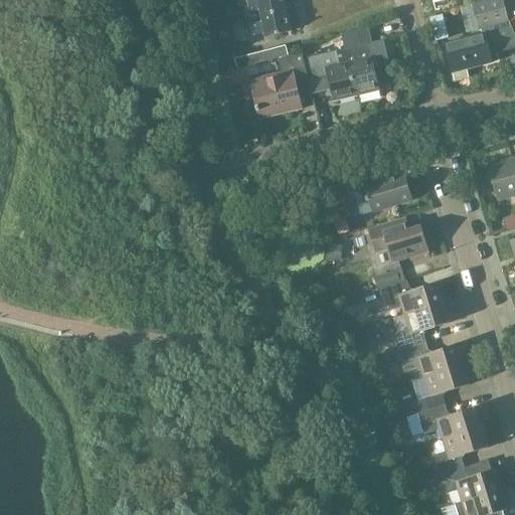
[(260,11),(262,17),(287,11),(284,0),(252,0),(247,1),(250,13),(260,11)]
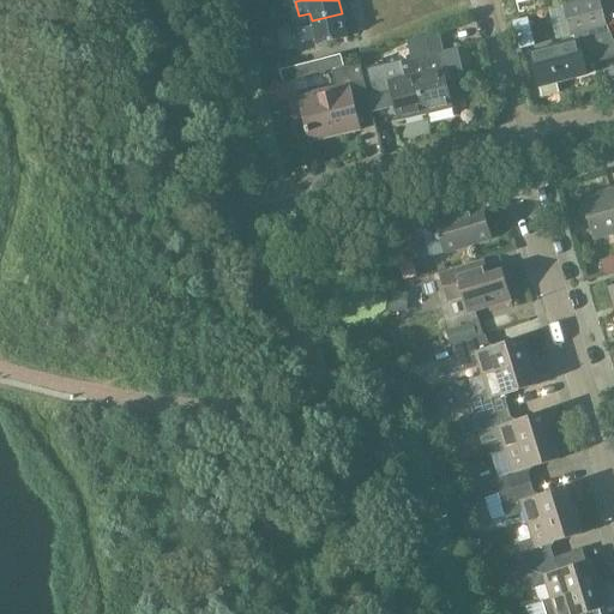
[(607,26),(602,10),(600,0),(585,0),(563,6),(570,36),(607,26)]
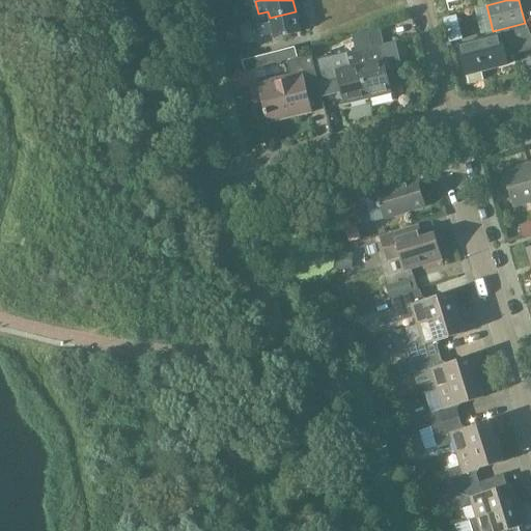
[(530,6),(521,8),(525,23),(530,19),(530,6)]
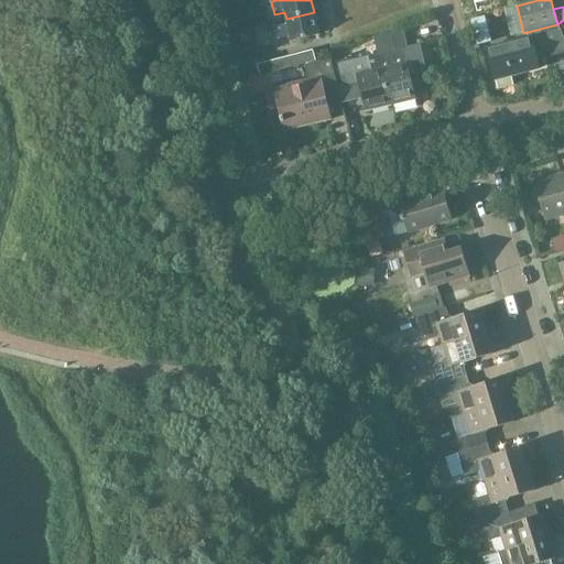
[(314,12),(286,19),(288,24),(277,28),(280,39),(291,36),(292,42),(320,35),(314,12)]
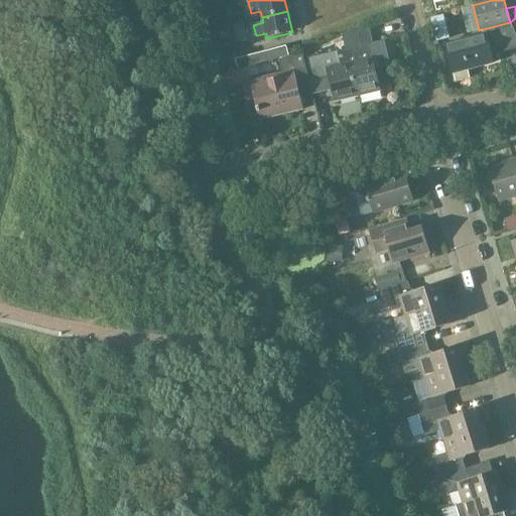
[(510,22),(479,30),(480,35),(486,34),(511,27),(510,22)]
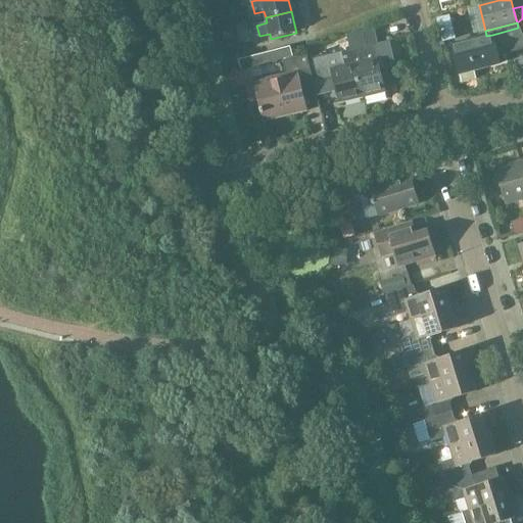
[(450,30),(438,33),(441,44),(455,41),(450,30)]
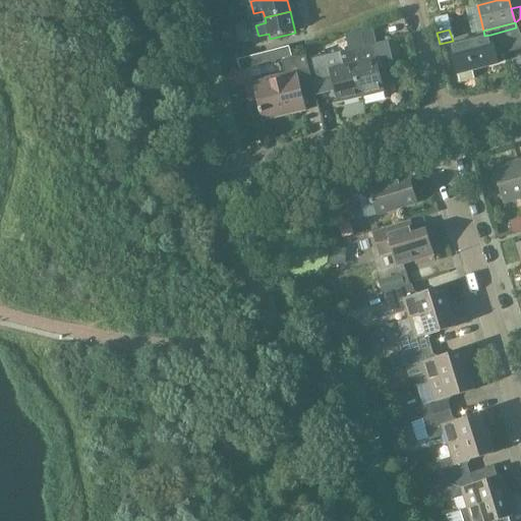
[(484,36),(449,45),(456,74),(505,62),(502,51),(495,52),(490,35),(484,36)]
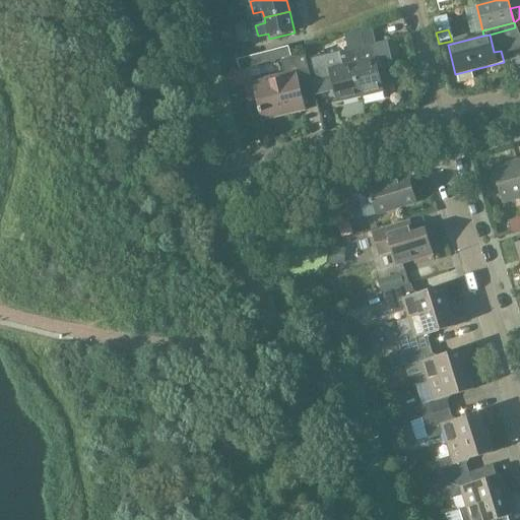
[(387,42),(349,51),(361,98),(384,92),(378,68),(392,65),(387,42)]
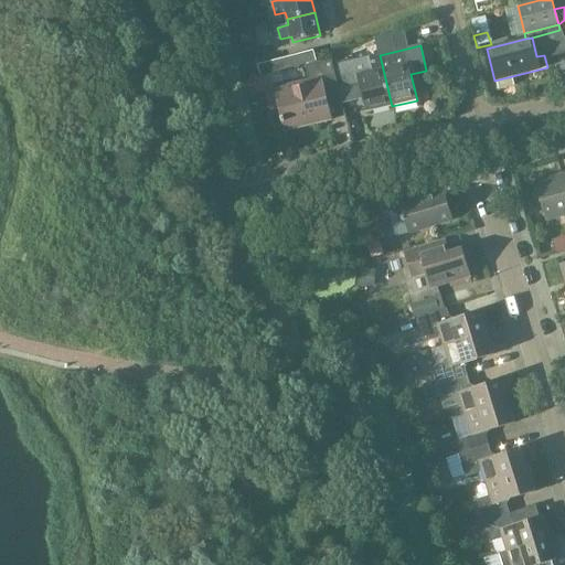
[(257,66),(259,76),(316,61),(313,51),(257,66)]
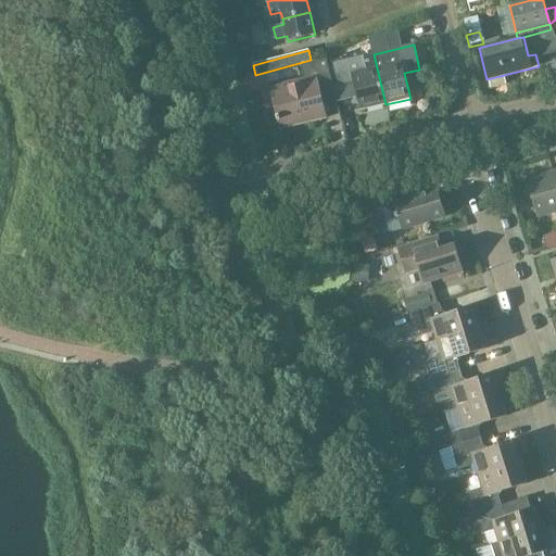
[(359,110),(386,104),(374,54),(333,63),(339,89),(354,85),(359,110)]
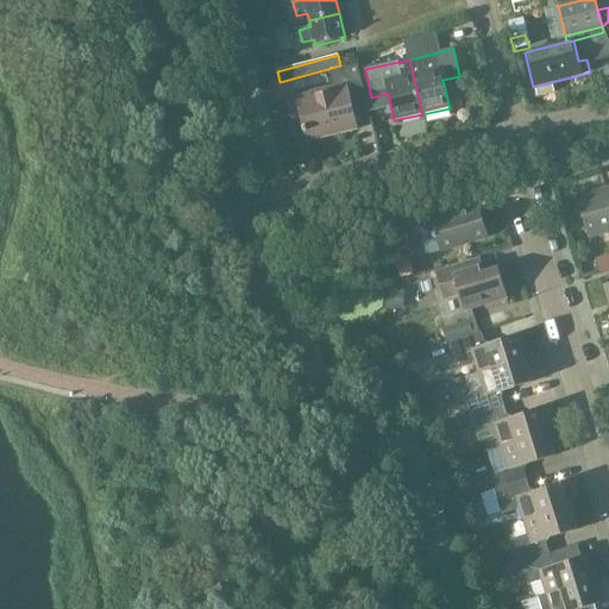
[(296,98),(287,99),(292,118),(301,115),(303,126),(302,126),(303,132),(305,132),(307,142),(327,137),(325,130),(353,124),(355,130),(356,130),(349,98),(363,95),(364,100),(365,100),(357,64),(328,70),(330,73),(331,71),(334,88),(297,96),(297,95),(296,95),(296,98)]
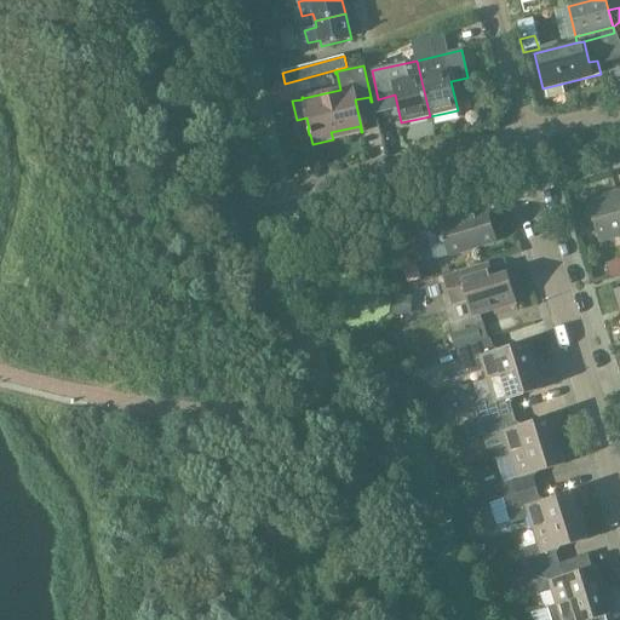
[(274,89),(270,90),(274,105),(277,104),(292,101),(302,99),(302,97),(298,82),(274,89)]
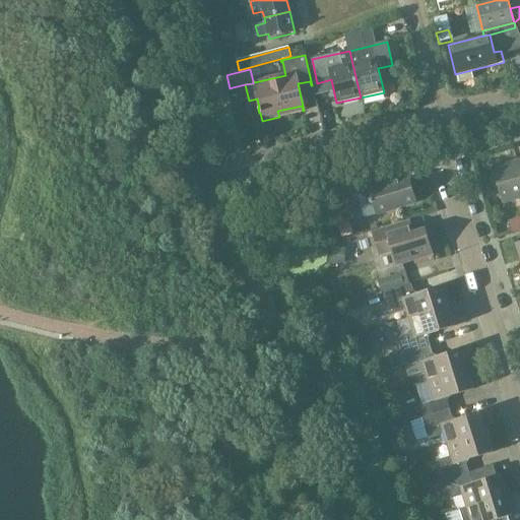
[(519,199),(519,176),(516,161),(492,170),(503,205),(519,199)]
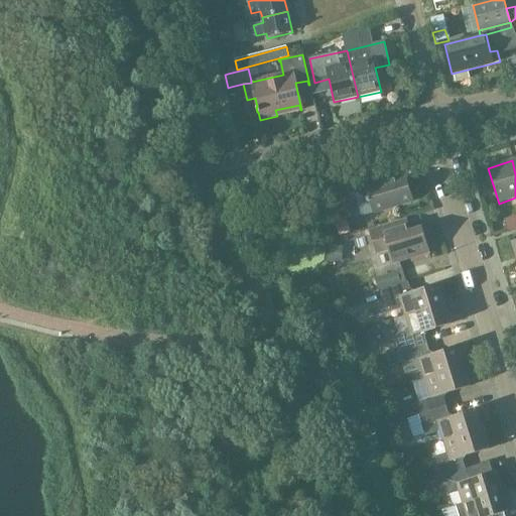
[(361,176),(352,192),(359,219),(373,215),(413,203),(405,175),(387,180),(384,169),(361,176)]
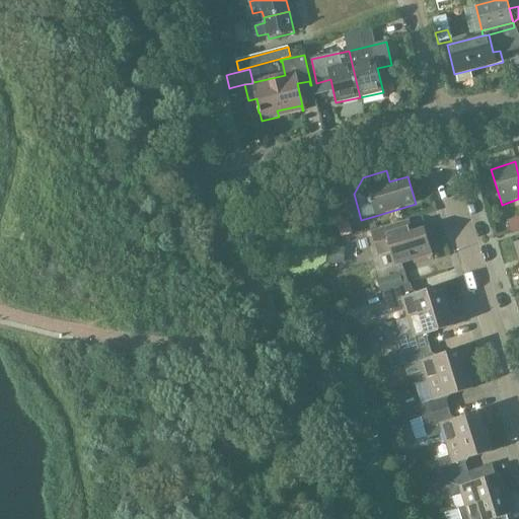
[(347,218),(337,221),(341,235),(351,232),(347,218)]
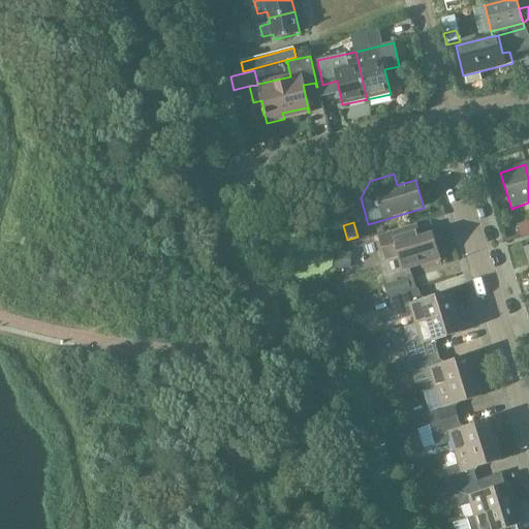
[(403,271),(439,259),(438,257),(441,256),(443,253),(440,245),(437,244),(435,245),(432,235),(419,239),(415,226),(379,238),(385,260),(399,256),(403,271)]
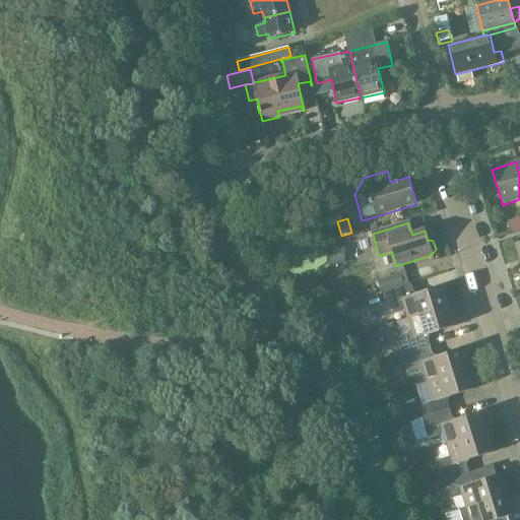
[(329,245),(328,261),(339,263),(341,247),(329,245)]
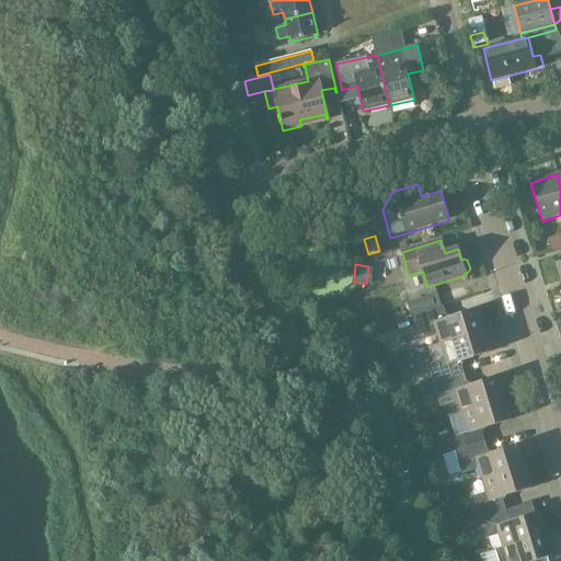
[(430,294),(422,295),(426,307),(433,305),(430,294)]
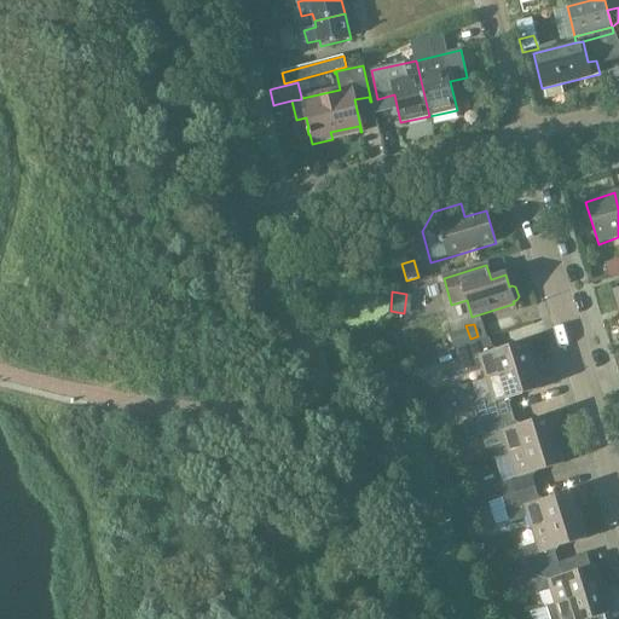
[(463,375),(482,369),(486,380),(533,366),(526,342),(492,352),(489,339),(456,348),(463,375)]
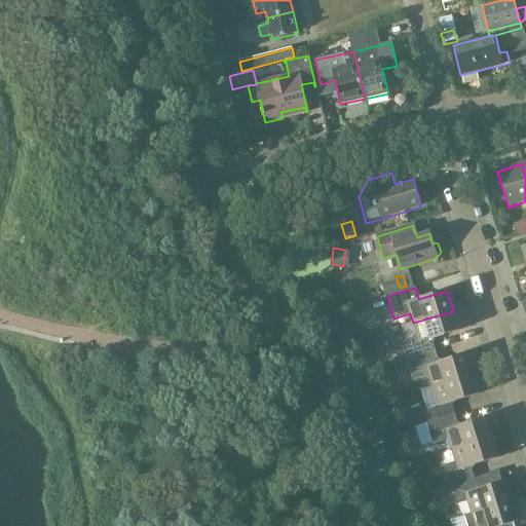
[(459,331),(453,311),(413,323),(416,335),(402,343),(405,354),(407,360),(435,351),(430,340),(459,331)]
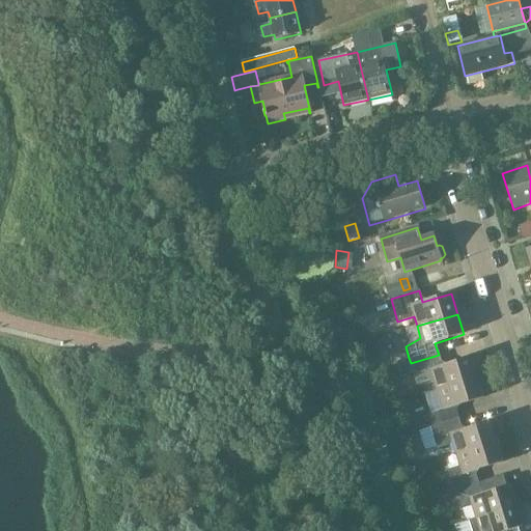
[(434,380),(437,391),(477,379),(471,358),(442,366),(439,355),(411,363),(398,367),(398,366),(396,367),(399,376),(413,373),(416,384),(434,380)]
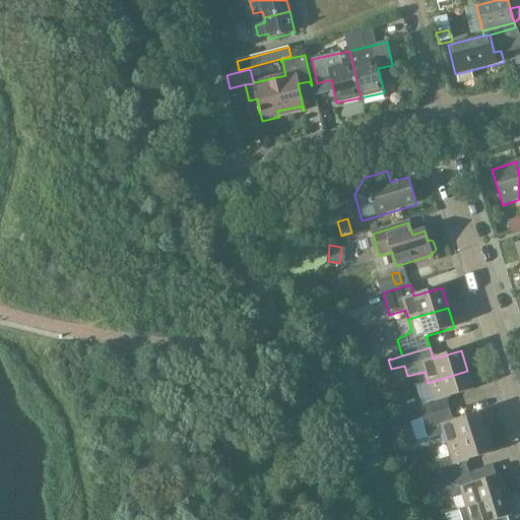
[(390,360),(402,355),(400,350),(388,353),(390,359),(390,360)]
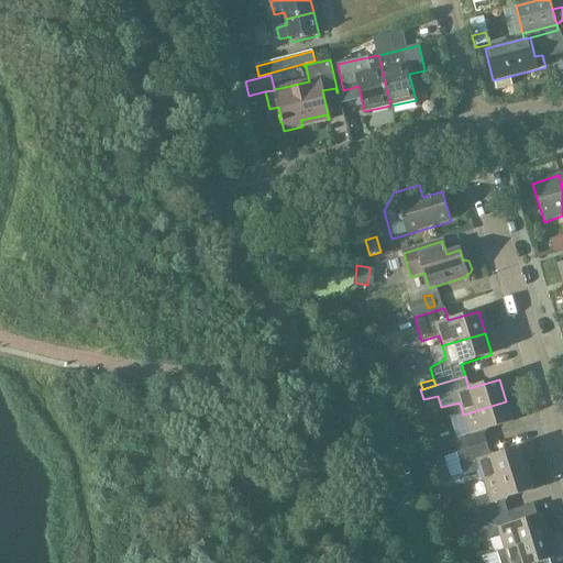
[(452,441),(456,453),(486,444),(482,432),(512,422),(506,401),(463,415),(470,435),(452,441)]
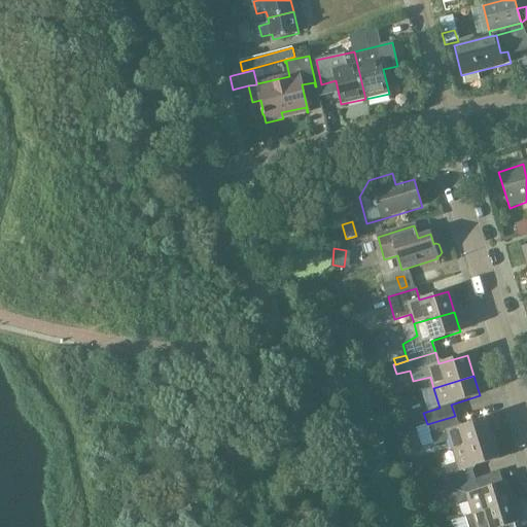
[(385,405),(383,416),(391,417),(393,406),(385,405)]
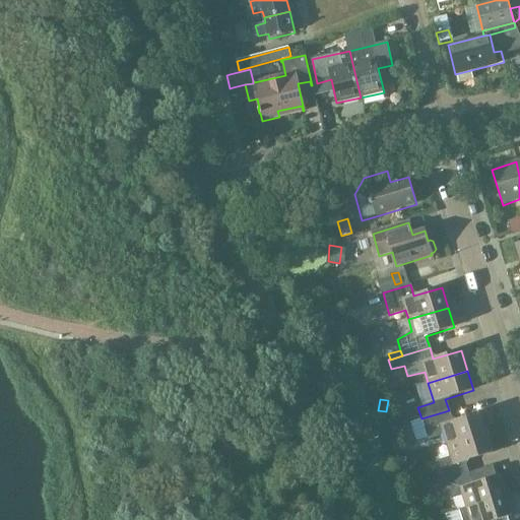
[(452,421),(449,410),(421,418),(428,440),(444,435),(447,445),(486,433),(480,413),(452,421)]
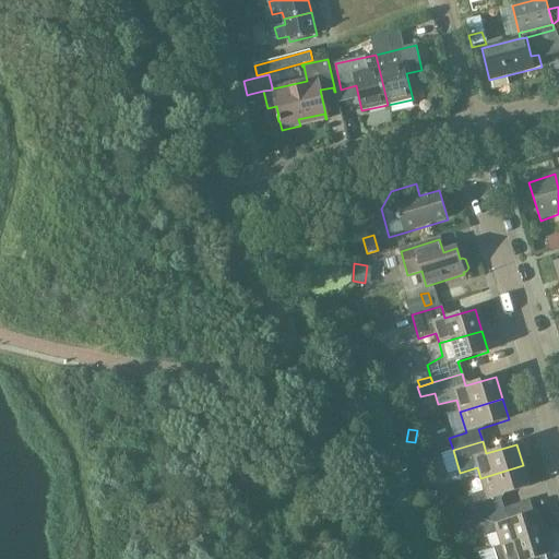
[(417,460),(407,463),(411,473),(417,471),(419,466),(417,460)]
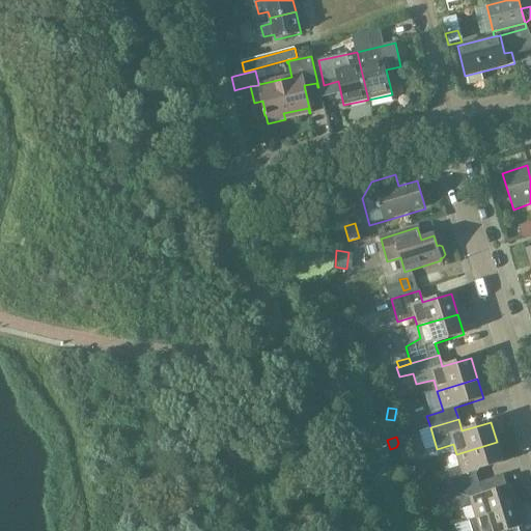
[(446,480),(449,492),(478,483),(474,472),(503,463),(497,442),(456,454),(460,467),(448,471),(450,478),(446,480)]
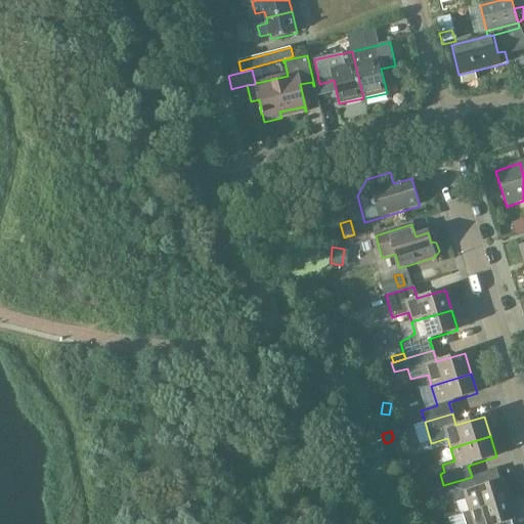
[(409,461),(406,472),(413,473),(416,462),(409,461)]
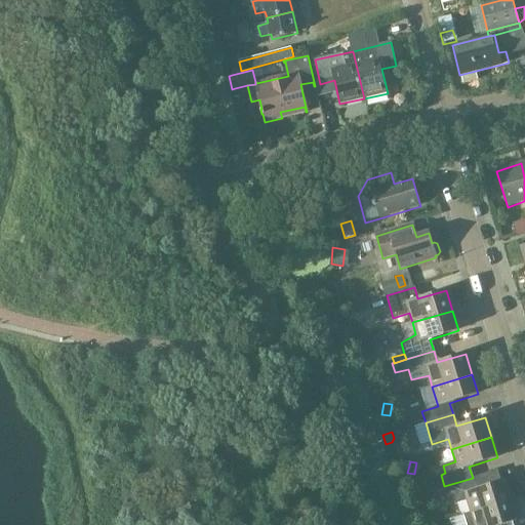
[(467,501),(471,513),(511,500),(505,481),(476,489),(473,478),(444,486),(448,498),(453,497),(455,505),(467,501)]
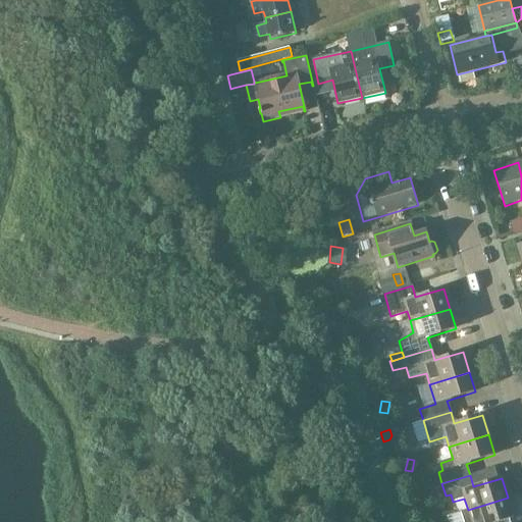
[(500,521),(514,518),(508,498),(468,510),(471,520),(468,521),(500,521)]
